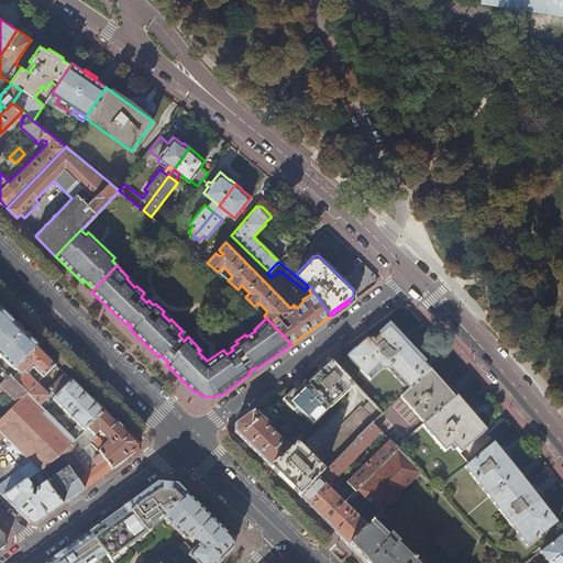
[(17,370),(39,348),(26,337),(6,316),(0,320),(0,355),(15,371),(17,370)]
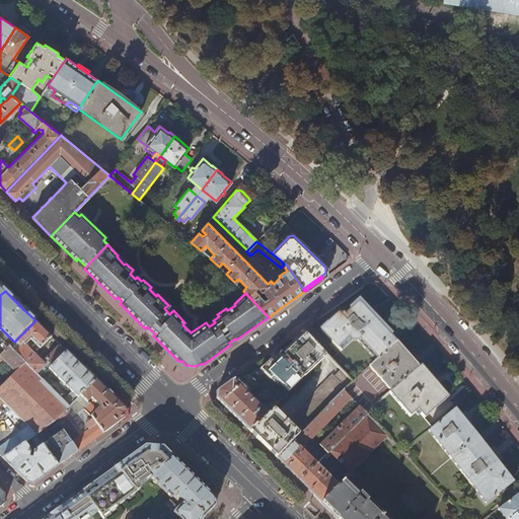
[(375,361),(396,342),(359,302),(343,316),(340,313),(328,324),(326,322),(318,328),(340,351),(352,340),(356,339),(375,361)]
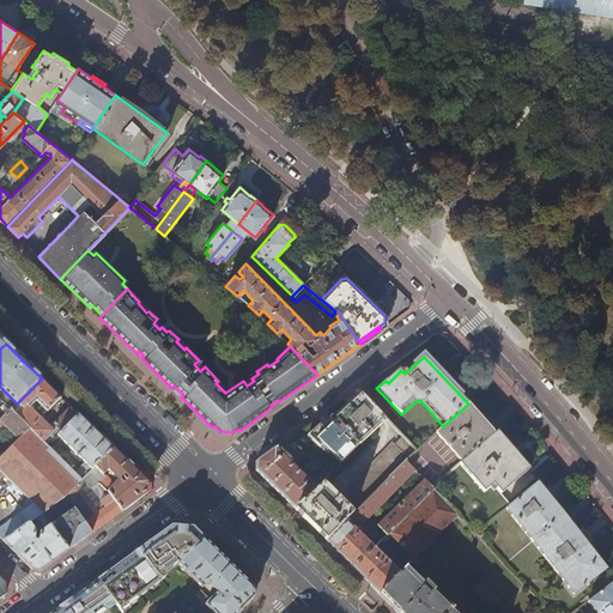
[(44,413),(61,398),(53,390),(42,378),(18,402),(22,406),(14,413),(11,410),(0,420),(0,426),(2,424),(18,439),(30,429),(41,418),(30,407),(37,400),(42,406),(40,408),(44,413)]
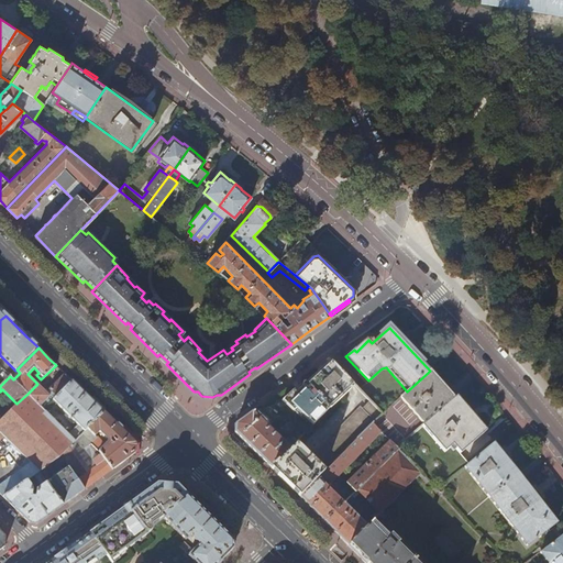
[(354,385),(330,360),(306,384),(328,408),(329,409),(354,385)]
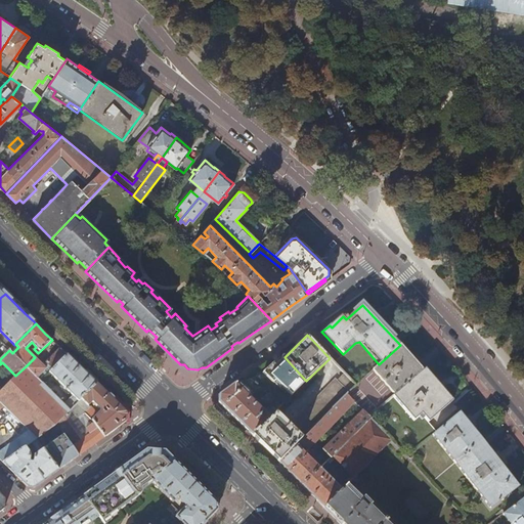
[(422,370),(400,345),(379,364),(373,369),(394,395),(422,370)]
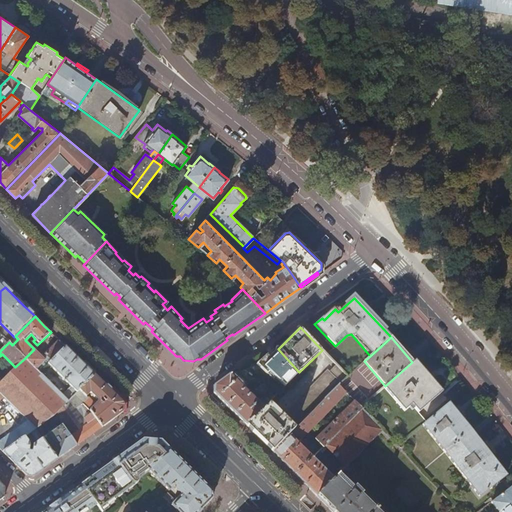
[(52,360),(65,347),(61,343),(59,341),(46,354),(52,360)]
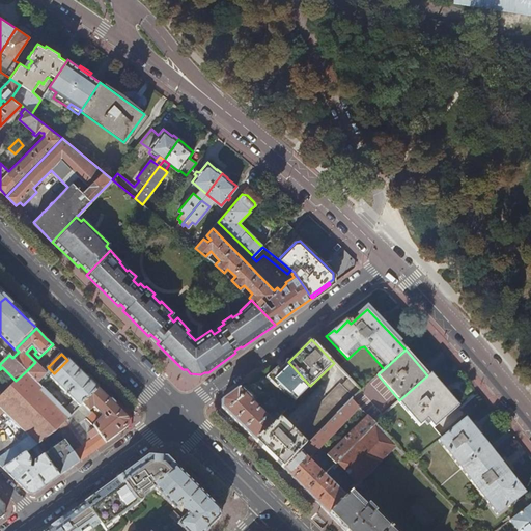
[(82,403),(98,389),(85,376),(67,360),(54,373),(51,378),(77,404),(73,406),(68,410),(73,414),(77,410),(82,403)]
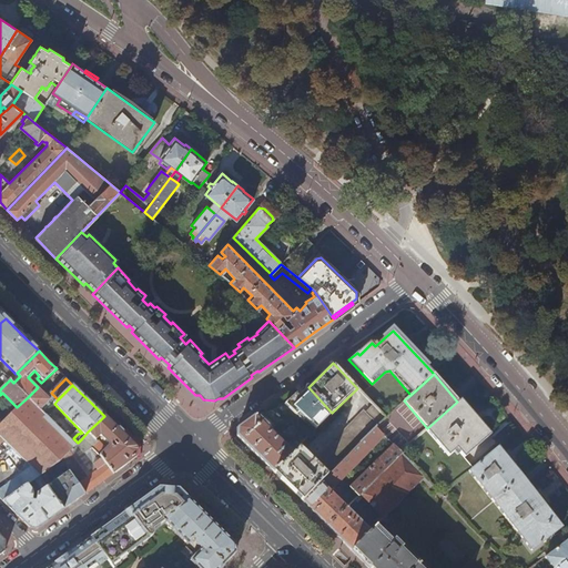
[(298,396),(292,388),(280,398),(262,411),(275,424),(292,439),(298,446),(331,412),(308,387),(307,386),(305,387),(304,387),(304,388),(304,389),(304,391),(298,396)]
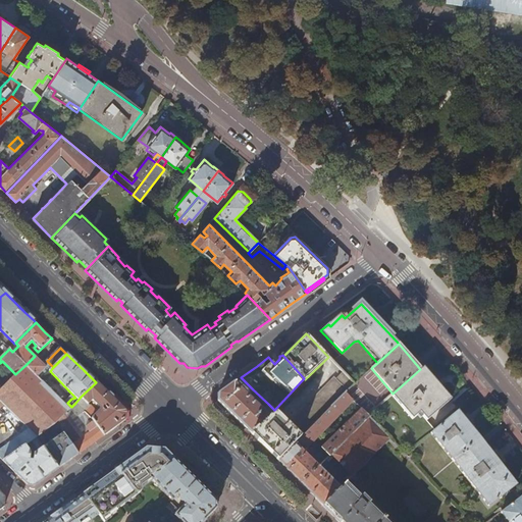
[(46,367),(35,356),(25,365),(37,376),(46,367)]
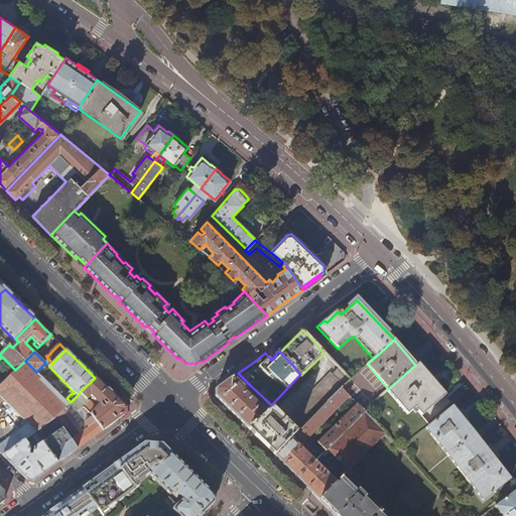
[(35,432),(55,417),(69,404),(40,376),(36,372),(25,361),(15,370),(2,384),(0,385),(0,402),(4,399),(28,423),(1,442),(8,453),(24,440),(31,435),(35,432)]
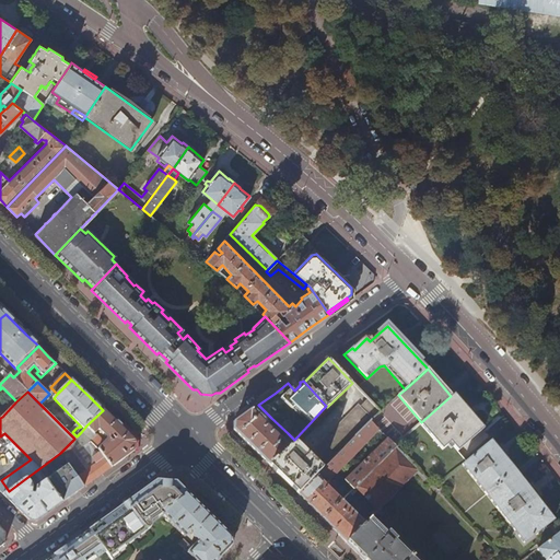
[(481,430),(451,396),(421,422),(394,446),(395,447),(418,470),(434,488),(463,465),(467,462),(457,451),(481,430)]
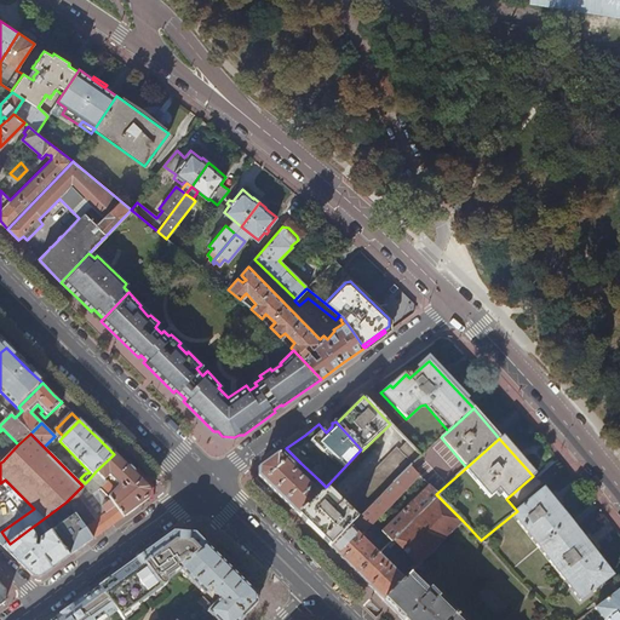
[(259,468),(259,477),(276,494),(298,516),(325,488),(326,487),(319,480),(311,487),(294,470),(300,463),(286,448),(259,468)]
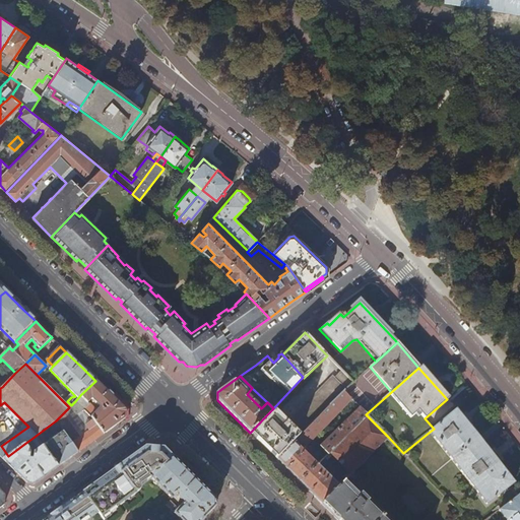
[(113,397),(95,381),(80,395),(87,402),(91,398),(101,407),(91,417),(86,412),(92,407),(88,403),(82,408),(75,401),(71,405),(69,407),(56,420),(63,431),(78,452),(123,418),(124,409),(113,397)]
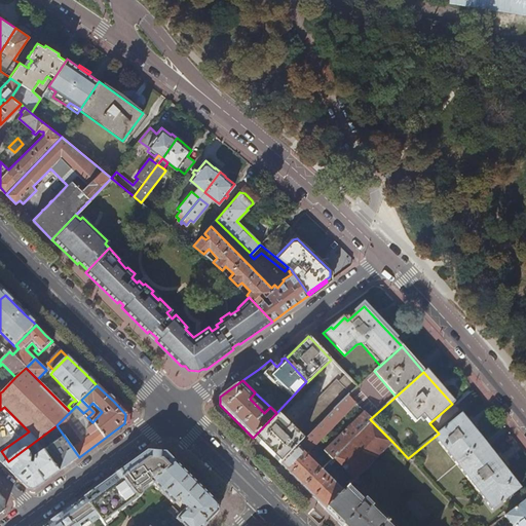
[(354,403),(347,396),(303,441),(279,464),(290,475),(303,488),(321,470),(305,454),(308,451),(307,450),(354,403)]
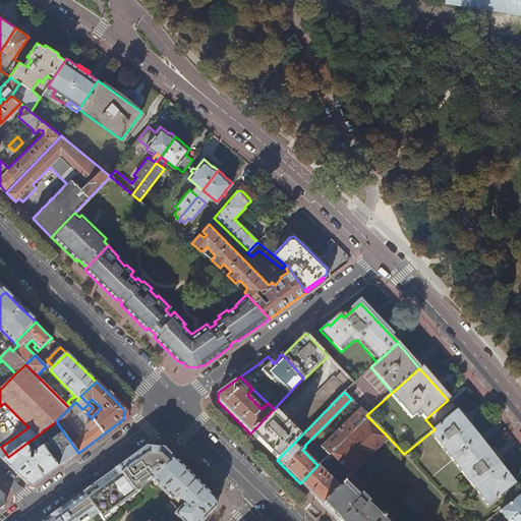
[(367,416),(366,415),(360,408),(321,447),(316,451),(324,459),(330,453),(367,416)]
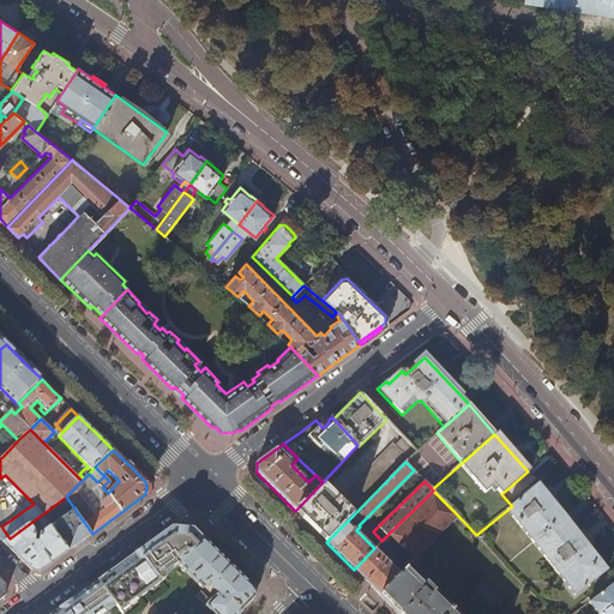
[(321,483),(295,511),(311,525),(326,542),(354,515),(321,483)]
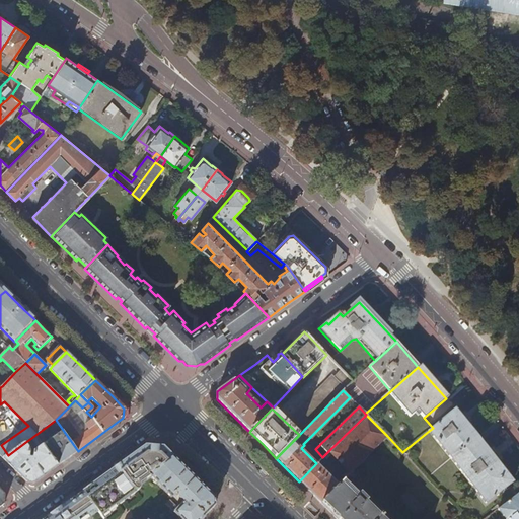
[(455,409),(433,428),(429,431),(450,458),(477,436),(476,435),(474,435),(456,413),(457,412),(455,409)]
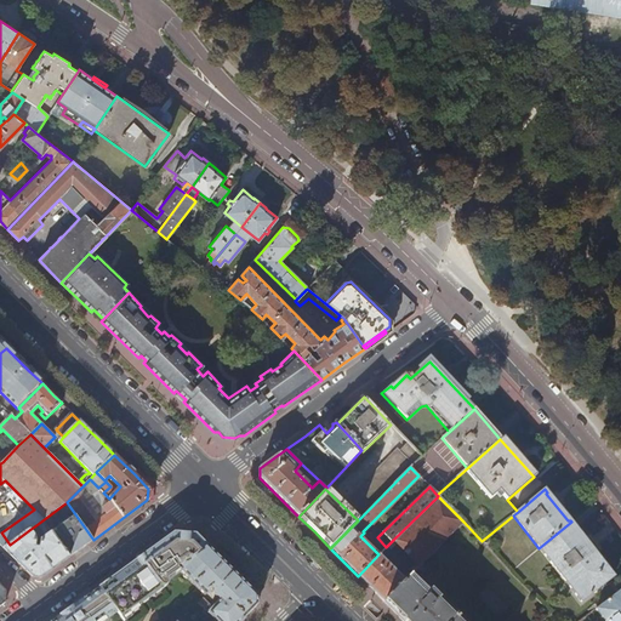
[(463,522),(438,496),(393,540),(420,567),(463,522)]
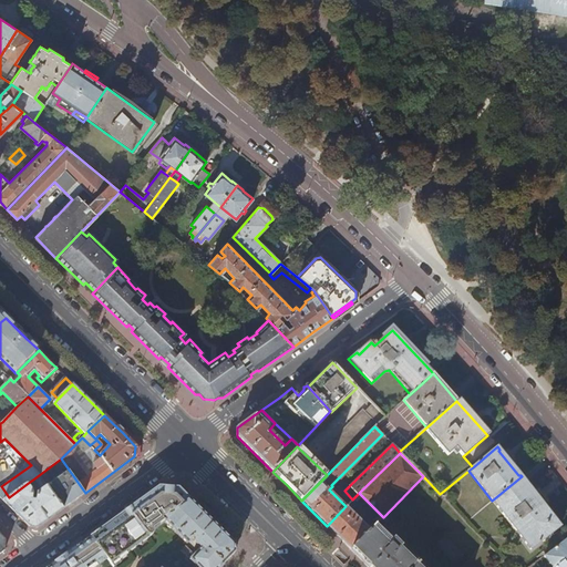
[(63,508),(85,493),(69,470),(47,486),(63,508)]
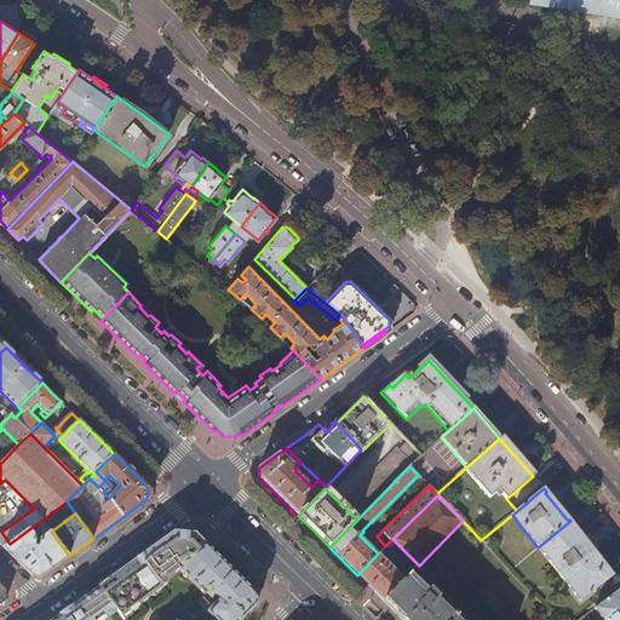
[(42,575),(69,556),(51,532),(42,520),(38,523),(46,534),(41,538),(40,545),(38,546),(34,546),(35,537),(29,529),(10,544),(4,547),(32,575),(42,575)]
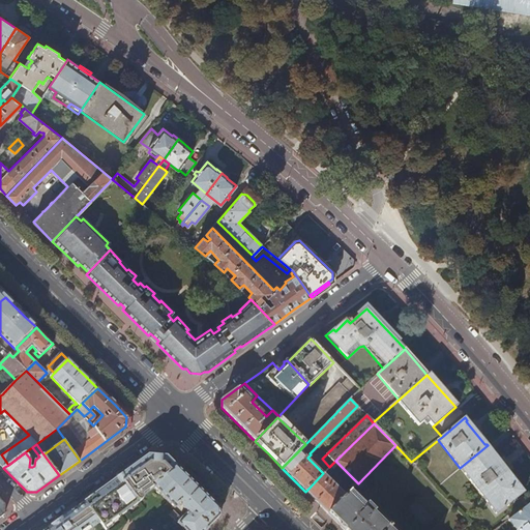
[(494,453),(488,445),(460,468),(496,514),(524,492),(518,484),(517,484),(493,454),(494,453)]
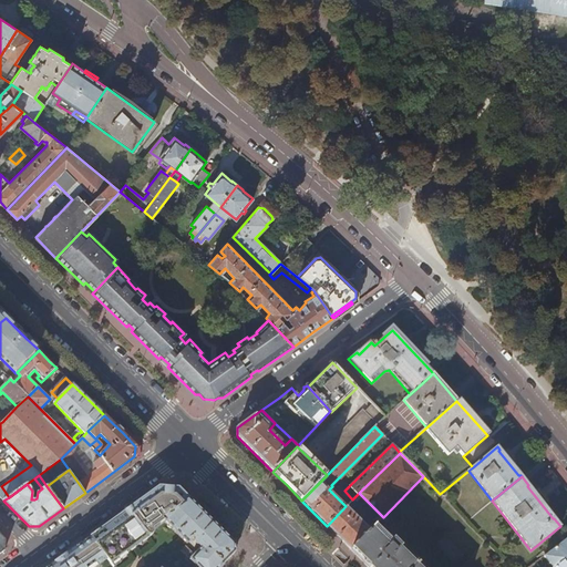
[(165,523),(189,500),(183,494),(177,488),(161,486),(126,511),(146,539),(153,534),(154,531),(165,523)]
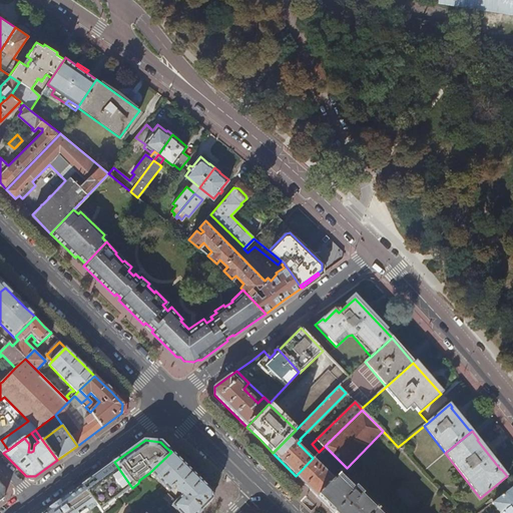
[(198,512),(211,500),(211,492),(190,472),(171,452),(149,473),(168,492),(173,488),(175,489),(175,492),(177,494),(179,494),(181,496),(176,502),(167,494),(162,498),(177,512),(198,512)]
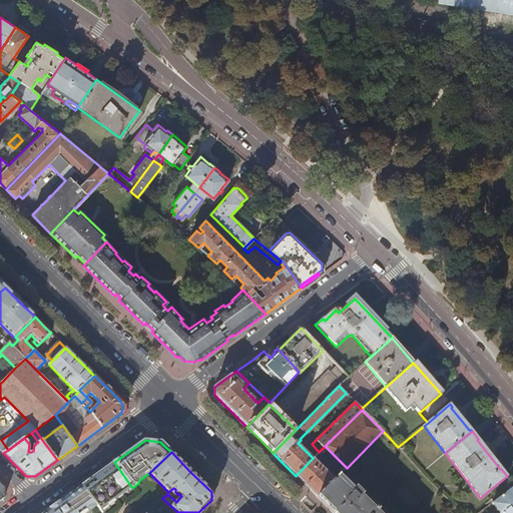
[(335,480),(313,458),(296,476),(306,485),(318,497),(335,480)]
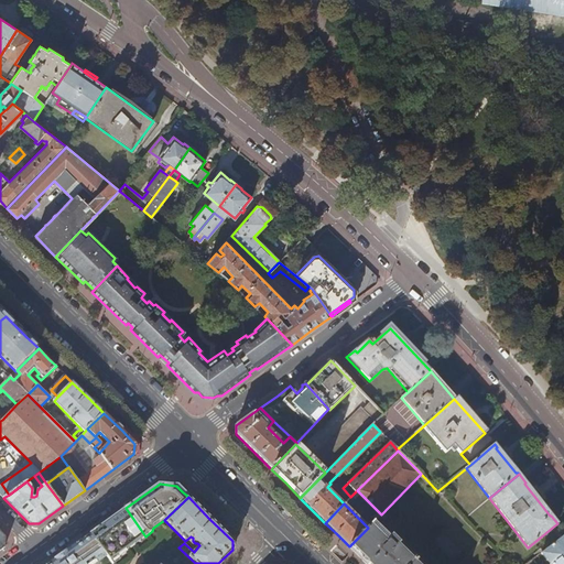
[(109,562),(145,537),(126,508),(107,522),(88,534),(105,556),(109,562)]
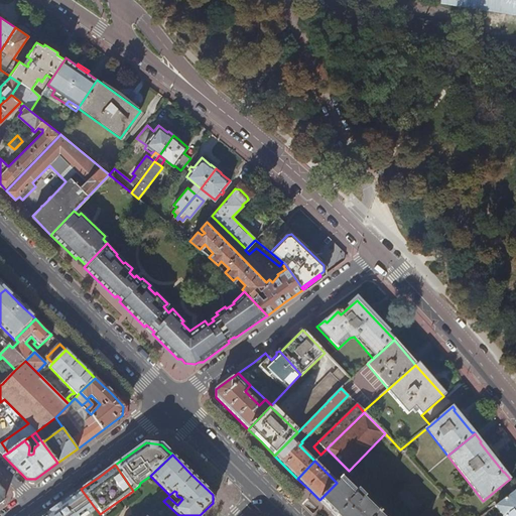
[(337,483),(319,500),(336,515),(381,515),(382,515),(380,513),(378,514),(363,499),(365,498),(358,492),(357,493),(342,478),(337,483)]
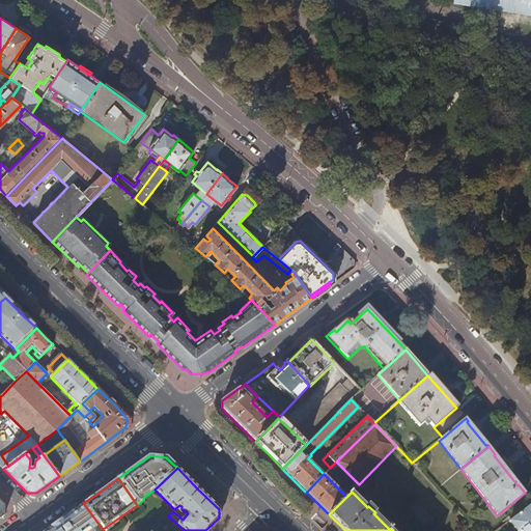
[(65,530),(88,530),(99,524),(83,503),(75,510),(67,514),(67,516),(61,522),(58,521),(56,523),(65,530)]
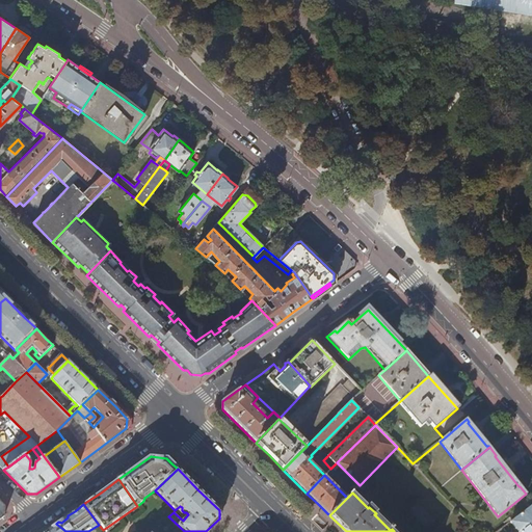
[(531,531),(531,505),(510,523),(516,531),(531,531)]
